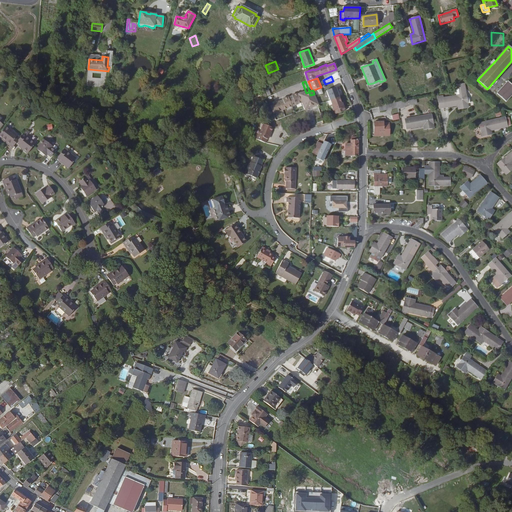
[(506,102),(511,95),(511,84),(508,81),(496,93),(506,102)]
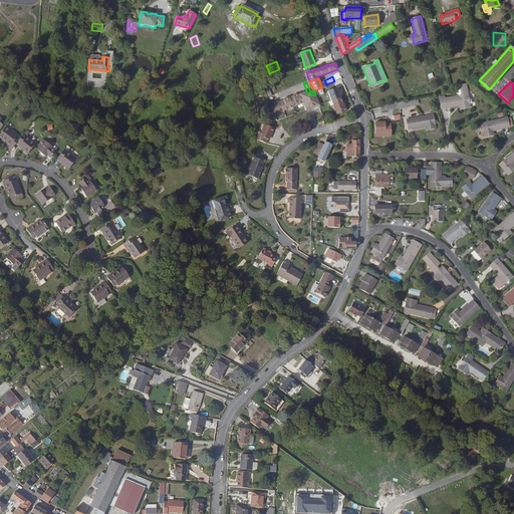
[(445,98),(444,96),(440,97),(442,108),(460,105),(460,109),(470,108),(466,84),(457,85),(458,96),(445,98)]
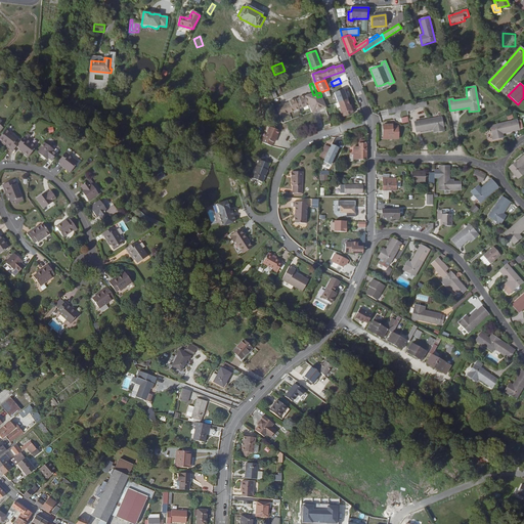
[(326,107),(321,96),(317,97),(322,108),(326,107)]
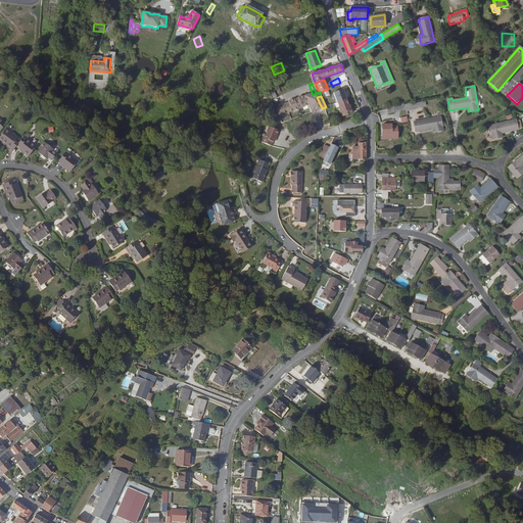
[(352,113),(351,109),(349,110),(348,107),(349,105),(346,99),(338,102),(339,107),(338,107),(340,113),(341,113),(342,116),(352,113)]
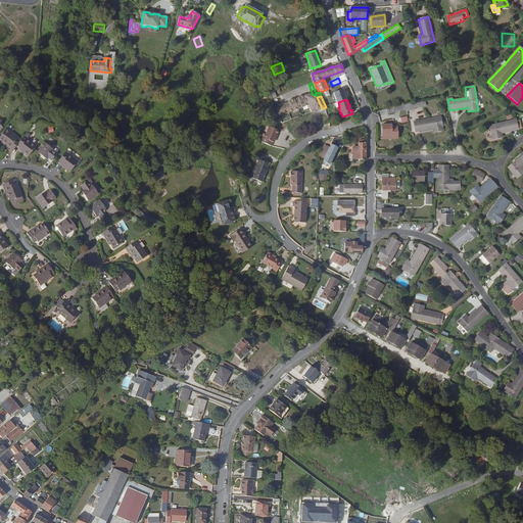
[(405,104),(406,110),(426,105),(425,100),(417,102),(413,102),(405,104)]
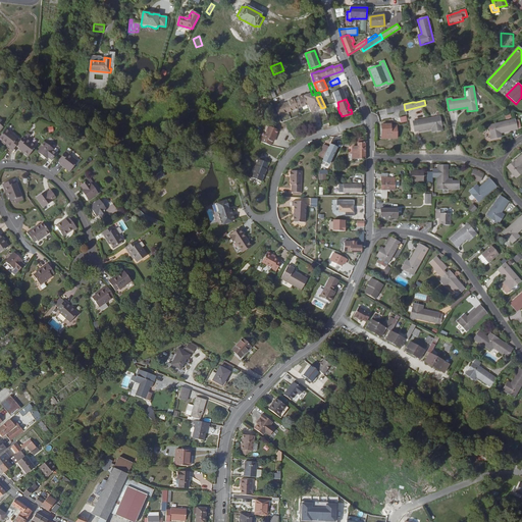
[(395,112),(405,110),(404,104),(393,106),(393,107),(385,109),(386,113),(394,112),(395,112)]
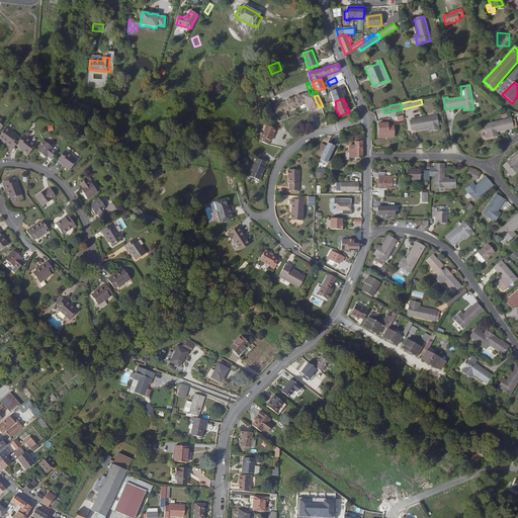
[(412,131),(428,127),(431,126),(431,131),(439,130),(436,115),(410,120),(412,131)]
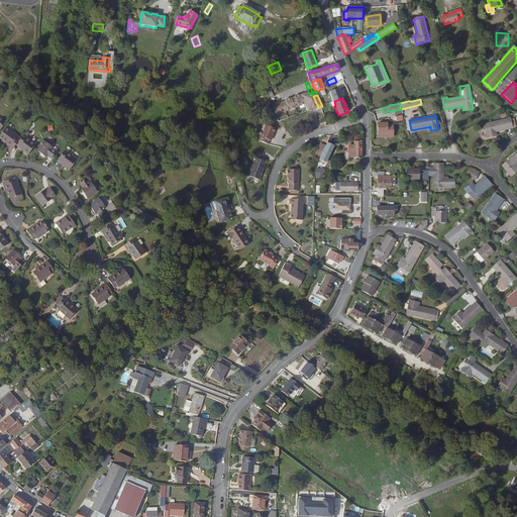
[(494,132),(496,131),(512,128),(516,127),(516,126),(514,118),(510,119),(510,118),(484,124),(487,137),(495,136),(494,132)]
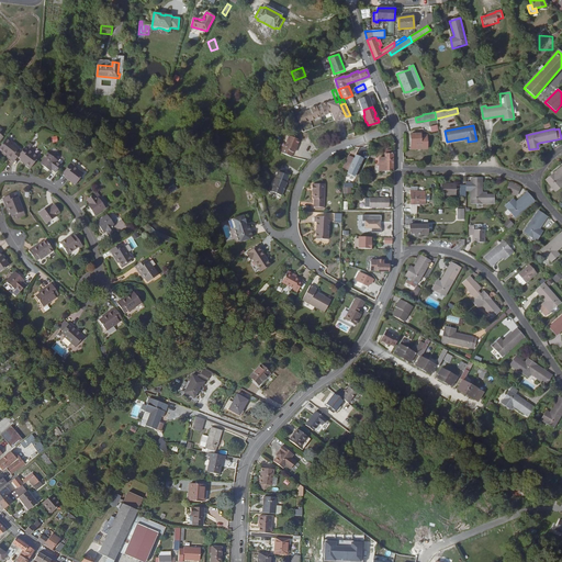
[(411,134),(411,149),(428,149),(427,135),(422,135),(422,134),(411,134)]
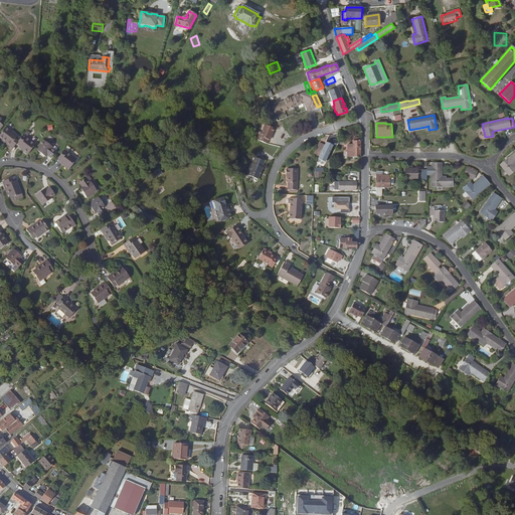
[(275,128),(265,125),(261,136),(260,136),(258,140),(267,144),(269,140),(270,140),(275,128)]
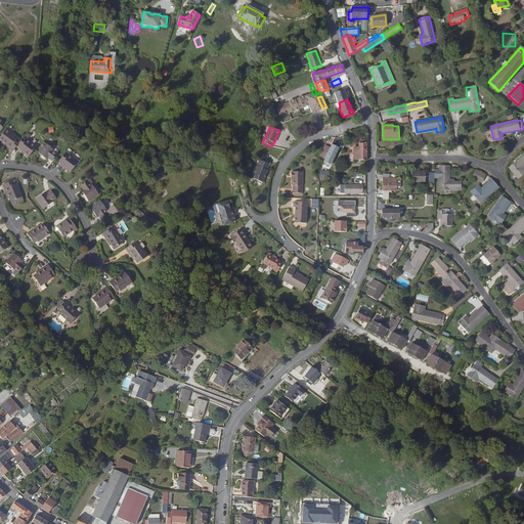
[(17,139),(18,138),(6,129),(0,136),(0,140),(5,144),(6,143),(10,147),(10,148),(9,149),(12,151),(16,146),(20,141),(17,139)]
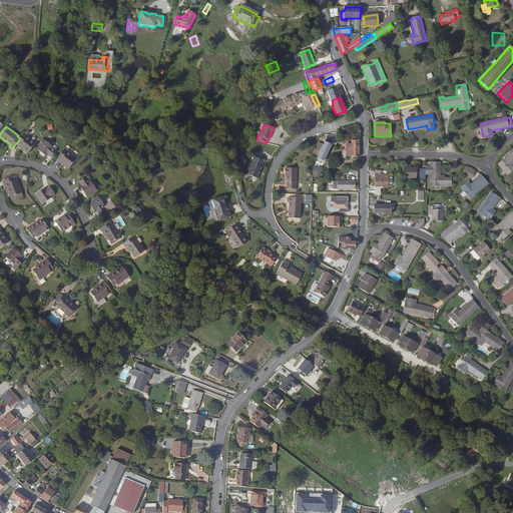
[(36,143),(27,136),(28,135),(24,132),(22,136),(20,138),(16,143),(22,147),(21,148),(28,154),(36,143)]
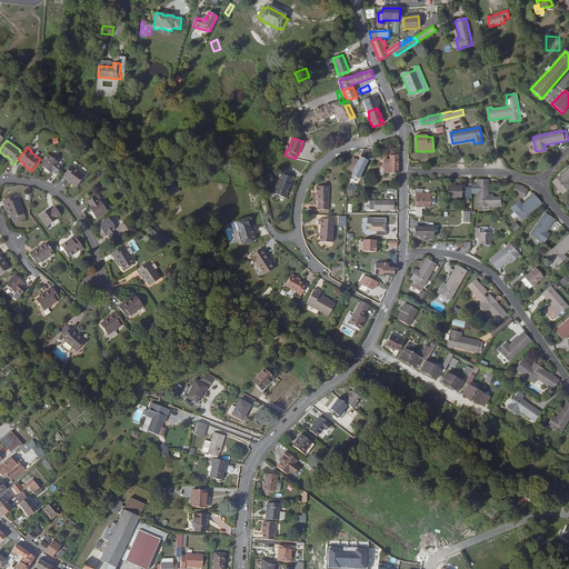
[(60,163),(49,155),(41,165),(48,170),(48,171),(51,173),(52,172),(57,175),(62,167),(59,163),(60,163)]
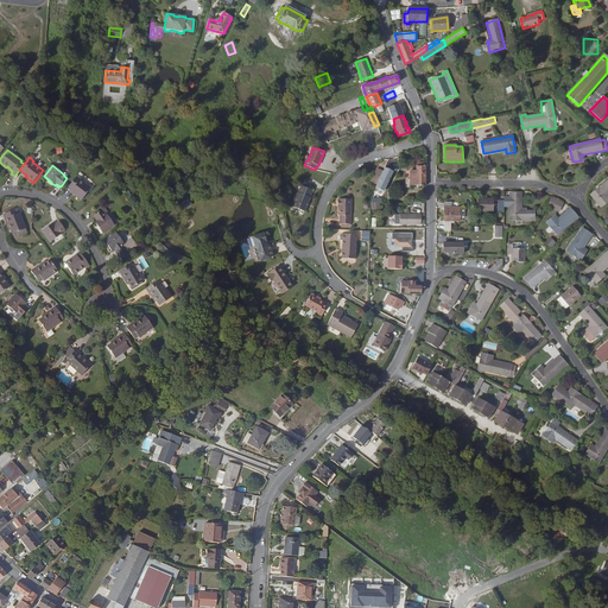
[(410,177),(410,185),(425,185),(425,166),(417,166),(416,171),(411,170),(410,177)]
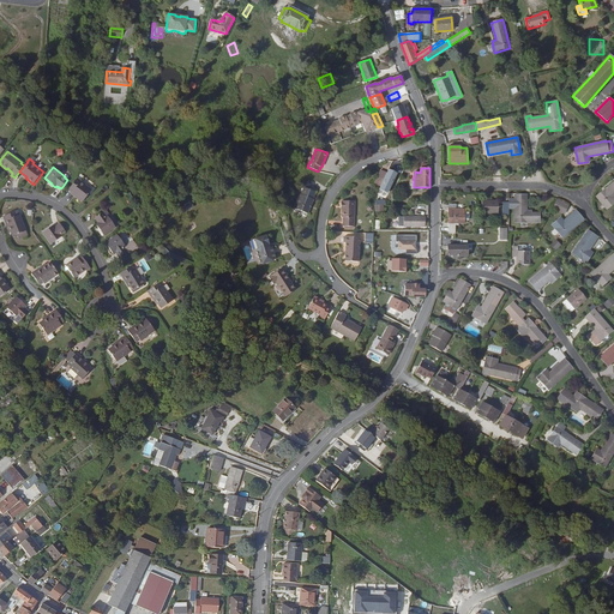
[(381,169),(374,184),(380,186),(387,173),(381,169)]
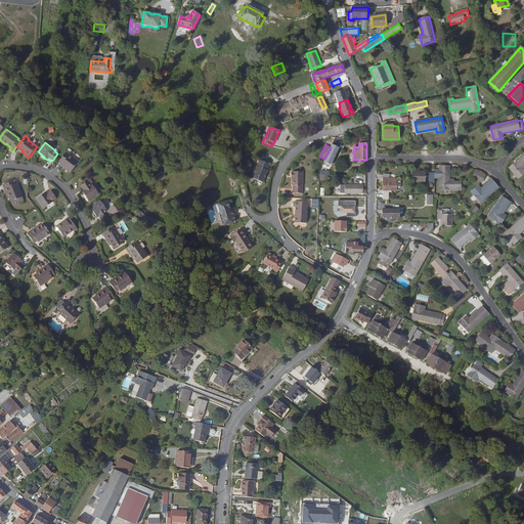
[(338,148),(332,145),(331,147),(324,159),(323,161),(331,164),(338,148)]
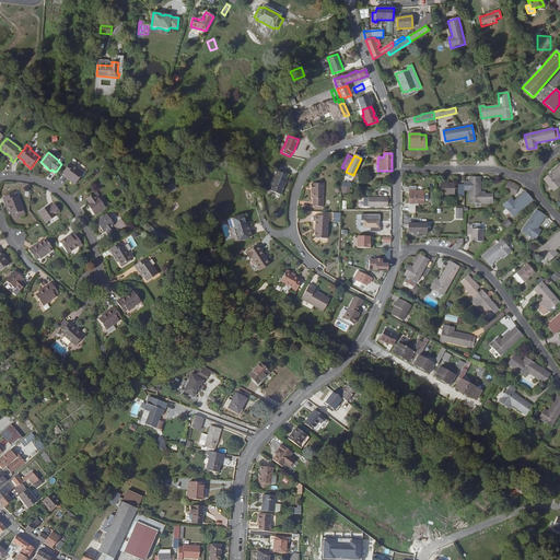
[(84,173),(74,165),(74,164),(71,162),(62,173),(66,175),(69,177),(68,179),(76,185),(84,173)]
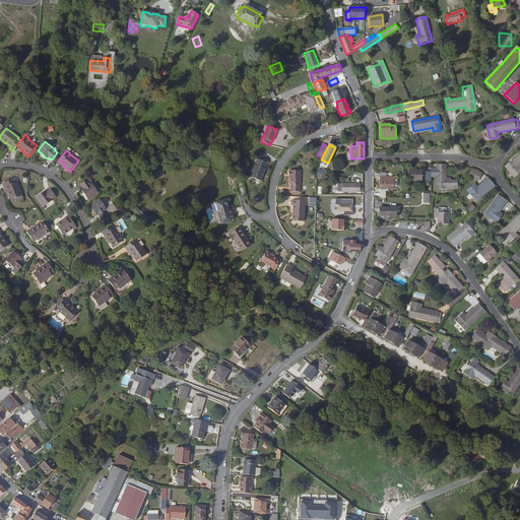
[(519,153),(505,167),(514,177),(519,172),(519,169),(519,168),(519,167),(519,153)]
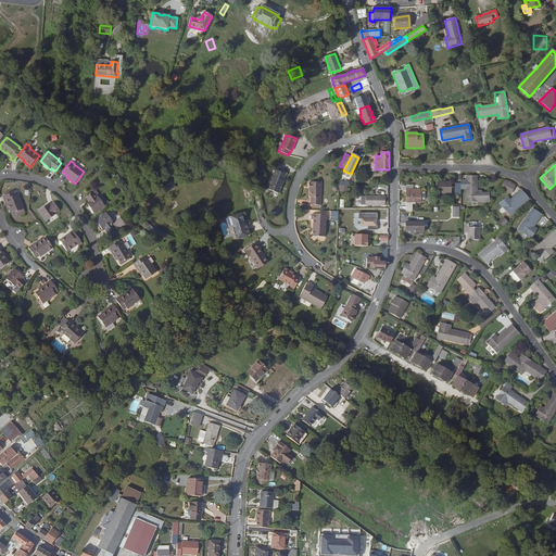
[(286,174),(275,169),(273,176),(272,176),(267,189),(279,193),(281,188),(280,188),(281,186),(282,186),(283,180),(286,174)]
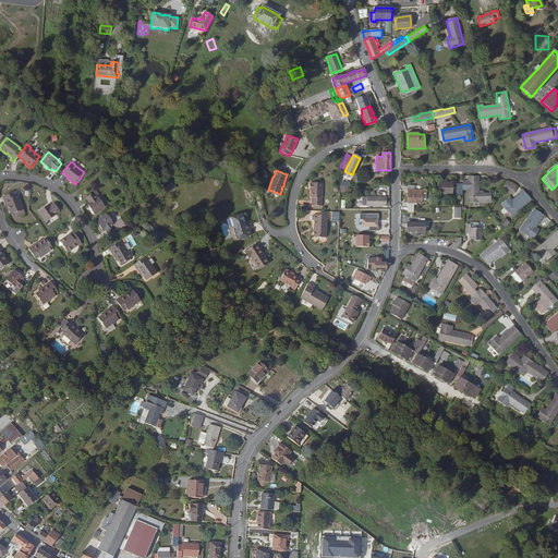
[(478,194),(478,192),(478,178),(468,178),(468,202),(489,203),(490,194),(483,194),(478,194)]
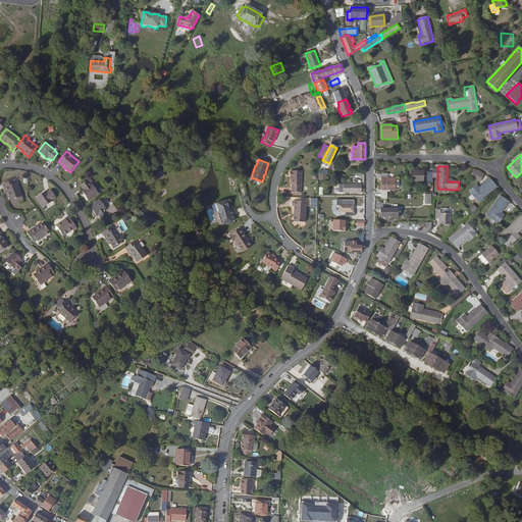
[(165,175),(161,170),(154,175),(157,180),(165,175)]
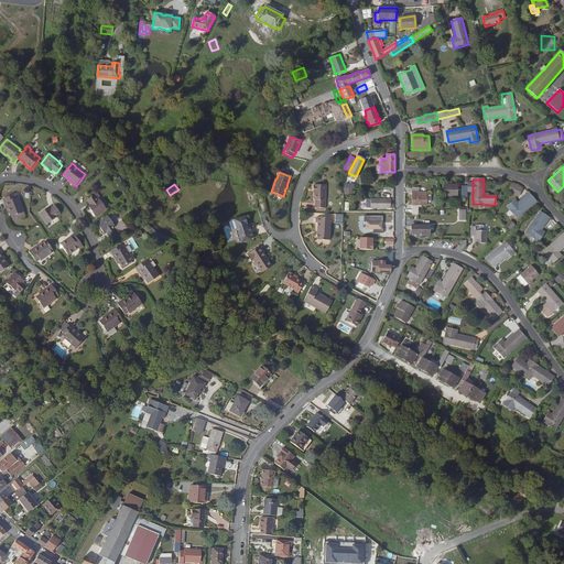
[(443,184),(443,196),(457,196),(458,184),(443,184)]
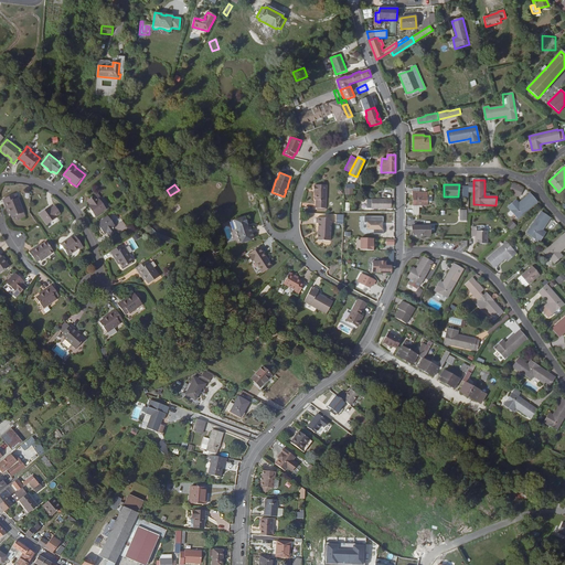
[(515,184),(511,192),(516,194),(521,188),(515,184)]
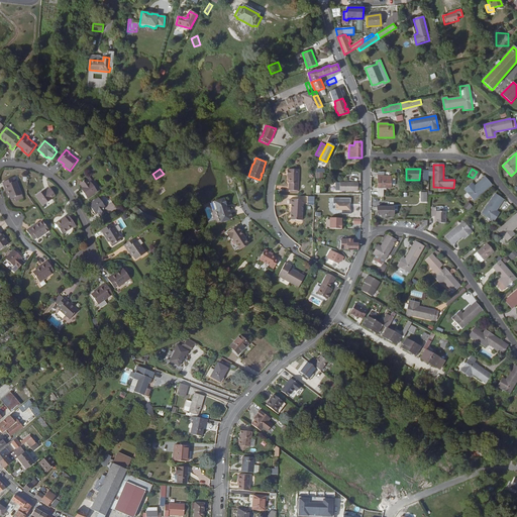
[(298,191),(299,170),(289,170),(287,170),(287,174),(288,175),(288,176),(288,183),(289,183),(289,191),(298,191)]
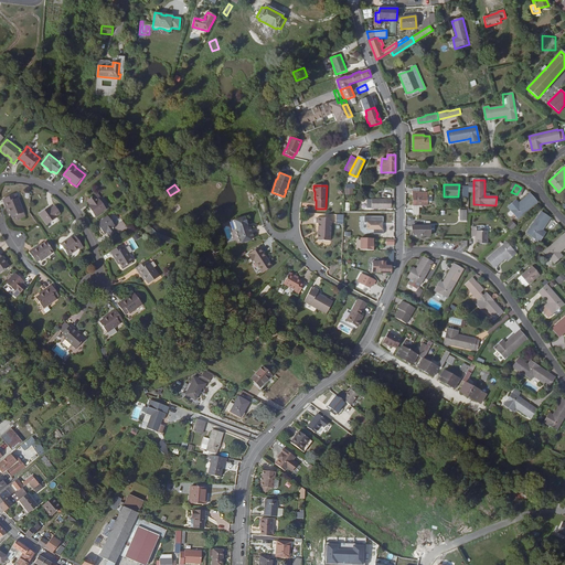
[(419,191),(413,191),(413,205),(427,205),(427,203),(427,195),(427,193),(419,192),(419,191)]
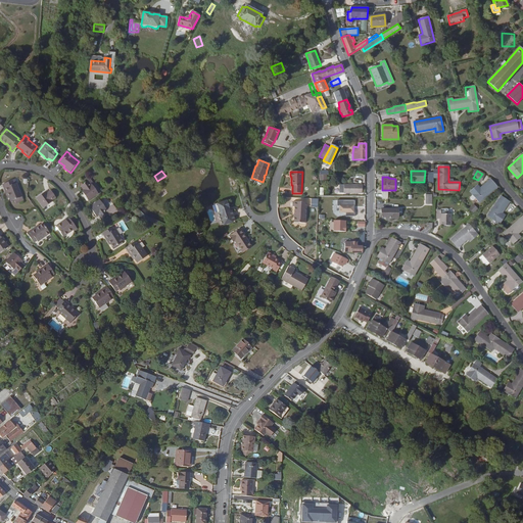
[(98,194),(92,184),(93,183),(90,179),(81,186),(83,190),(82,191),(84,194),(85,194),(89,200),(98,194)]
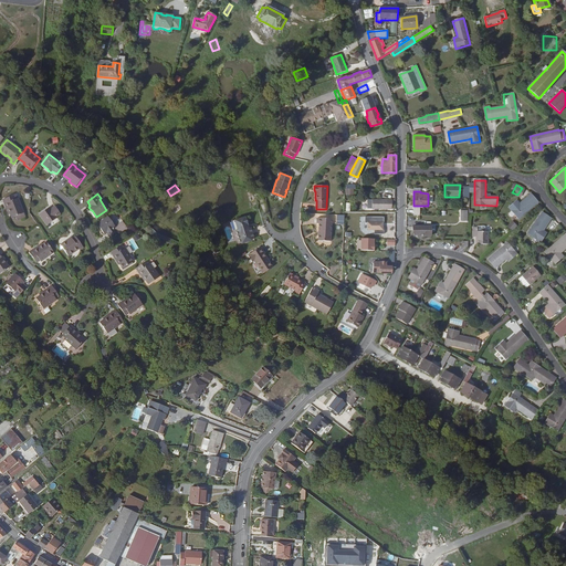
[(517,205),(515,202),(509,208),(519,219),(537,202),(531,194),(520,203),(517,205)]
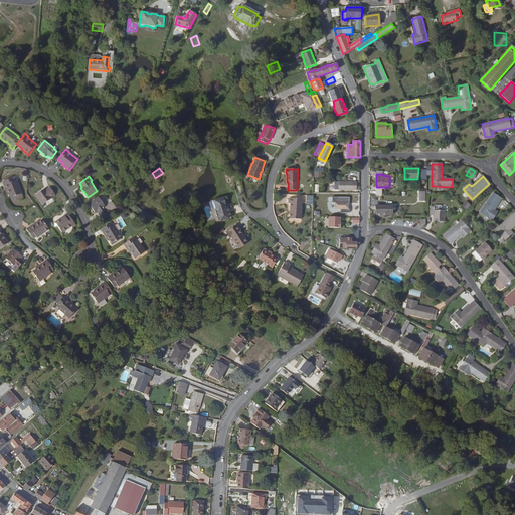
[(22,194),(16,180),(15,180),(14,177),(2,182),(4,185),(6,184),(8,190),(7,190),(8,194),(10,198),(14,197),(22,194)]
